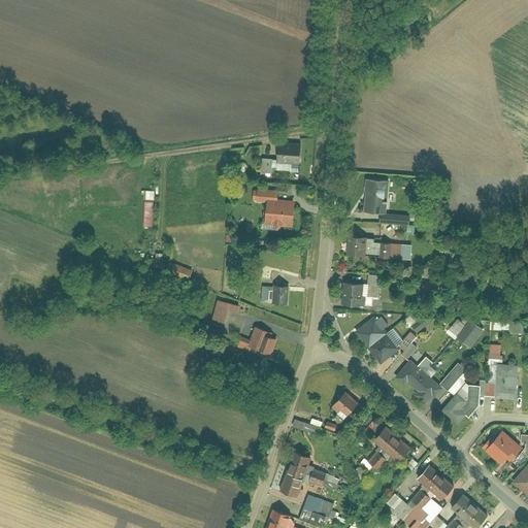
[(304,146),(278,144),(276,163),(303,165),(304,146)]
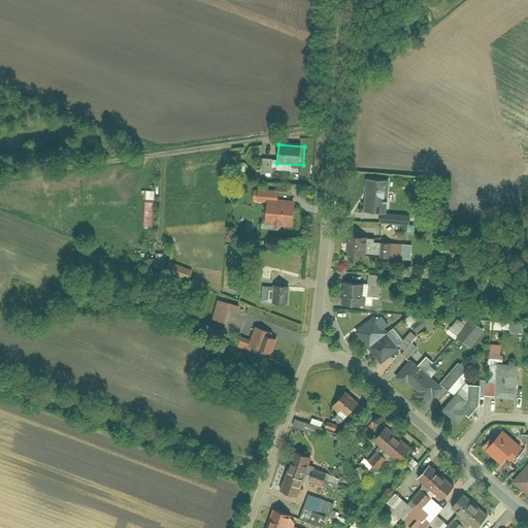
[(262,159),(261,173),(274,174),(275,160),(262,159)]
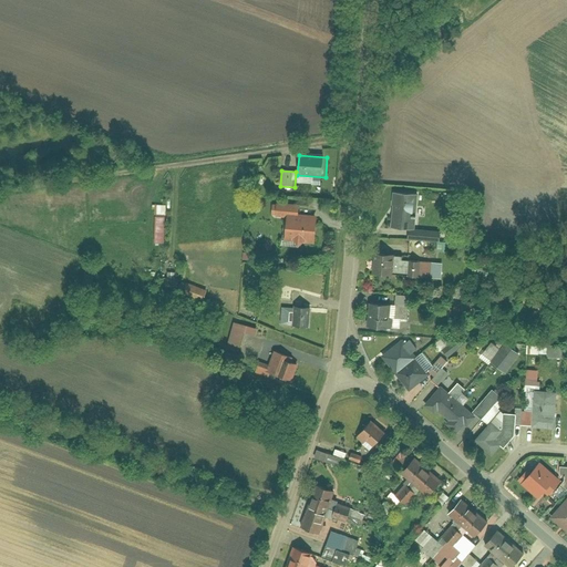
[(420,195),(394,193),(392,227),(410,229),(409,240),(432,243),(433,230),(416,229),(420,195)]
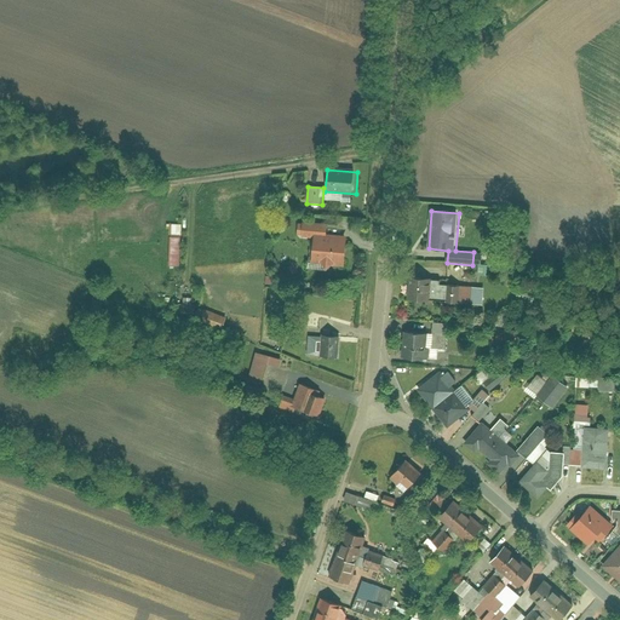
[(331,225),(297,223),(297,236),(316,237),(315,262),(348,264),(349,236),(329,235),(331,225)]
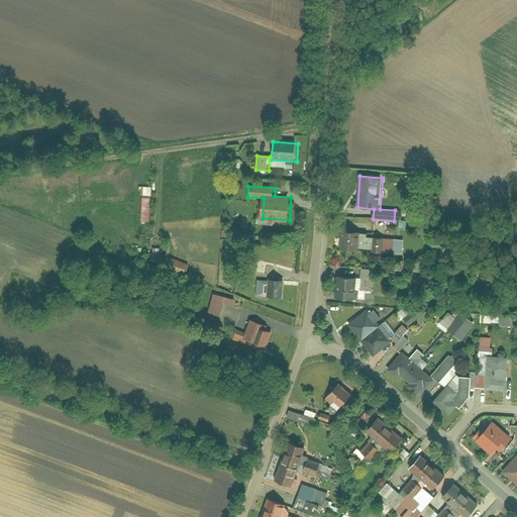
[(143,187),(142,197),(151,197),(151,188),(143,187)]
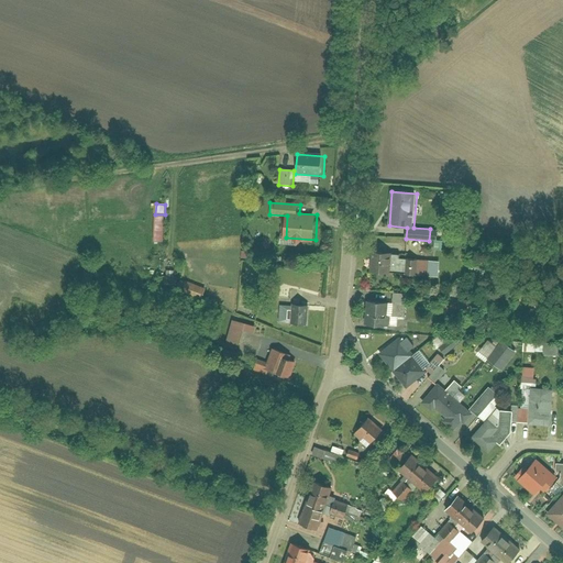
[(153,217),(154,242),(165,242),(164,216),(153,217)]
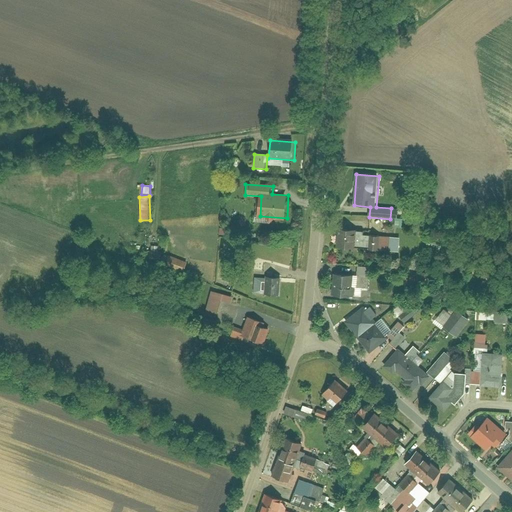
[(395,216),(394,228),(404,229),(406,218),(395,216)]
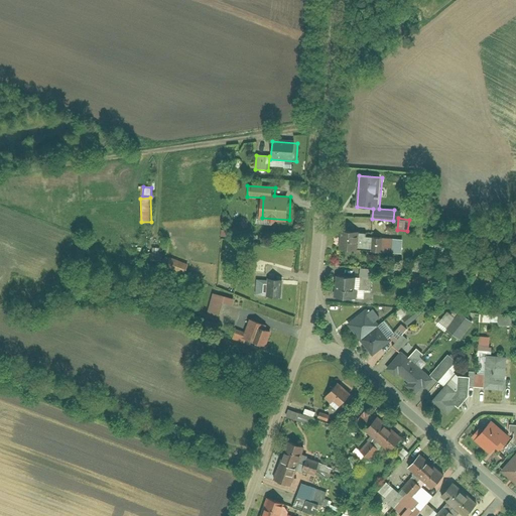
[(221,229),(220,236),(230,237),(231,230),(221,229)]
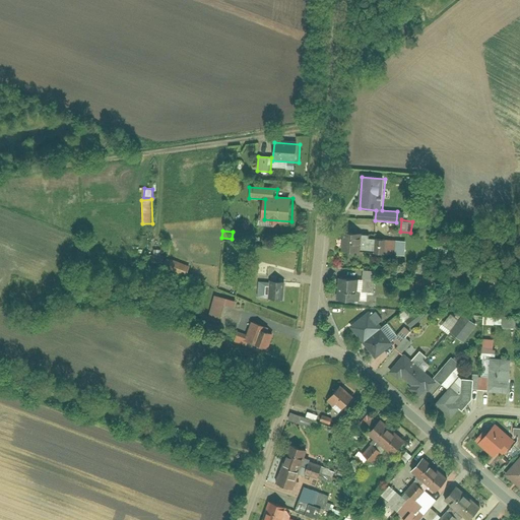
[(343,234),(342,251),(394,253),(395,236),(343,234)]
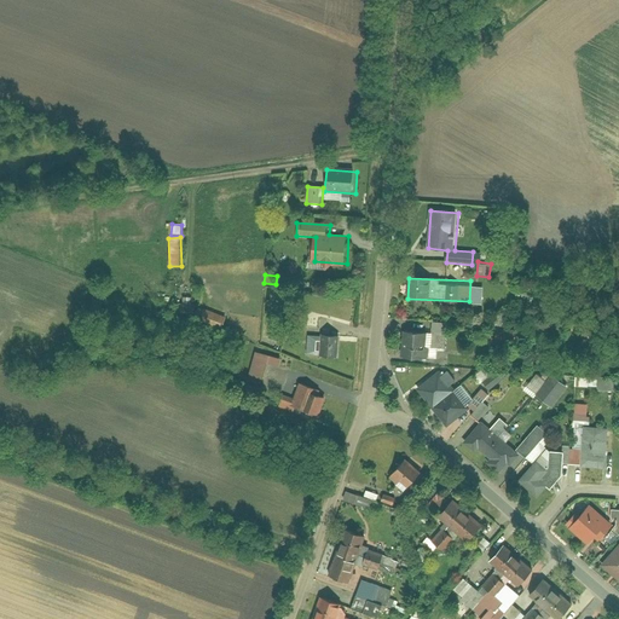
[(226,319),(206,313),(203,323),(224,329),(226,319)]
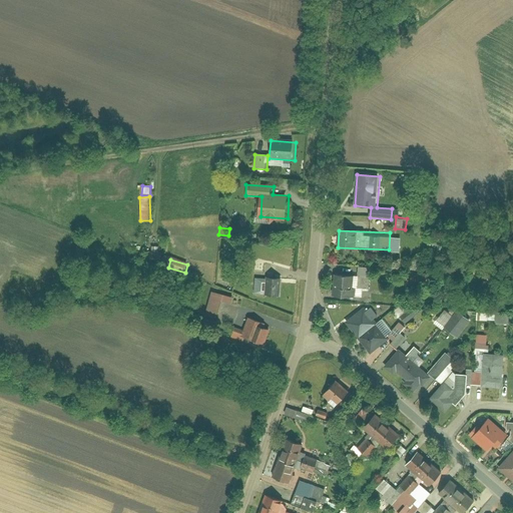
[(335,275),(333,294),(369,298),(372,270),(357,269),(356,277),(335,275)]
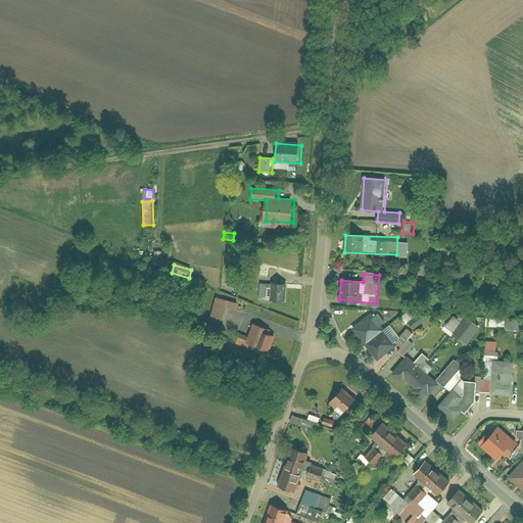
[(232,282),(231,289),(239,290),(240,284),(232,282)]
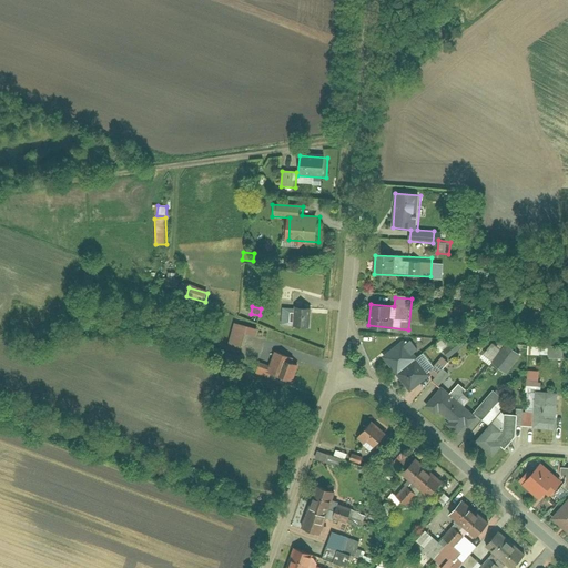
[(296,306),(295,327),(313,327),(314,306),(296,306)]
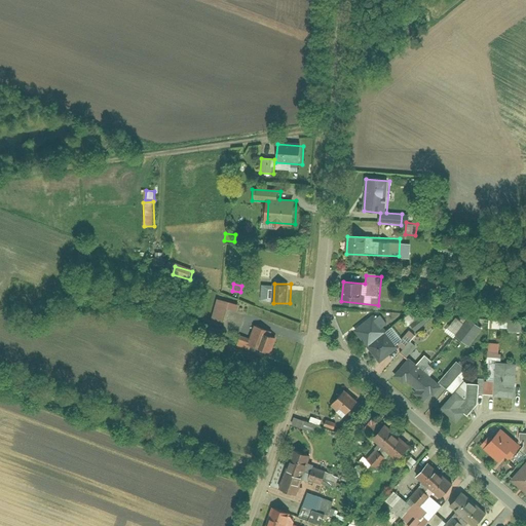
[(240,307),(218,300),(213,317),(225,322),(228,311),(237,314),(240,307)]
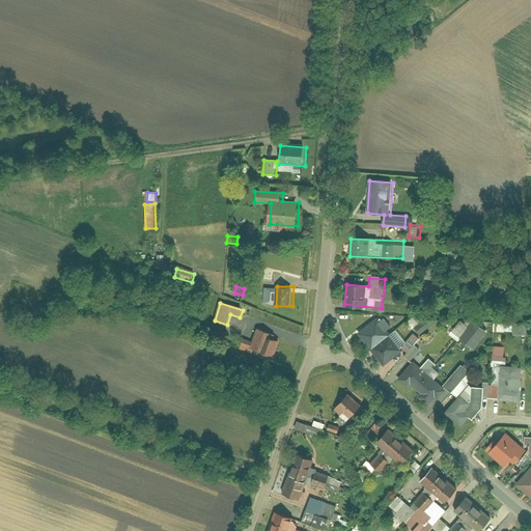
[(424,319),(415,329),(421,334),(429,326),(424,319)]
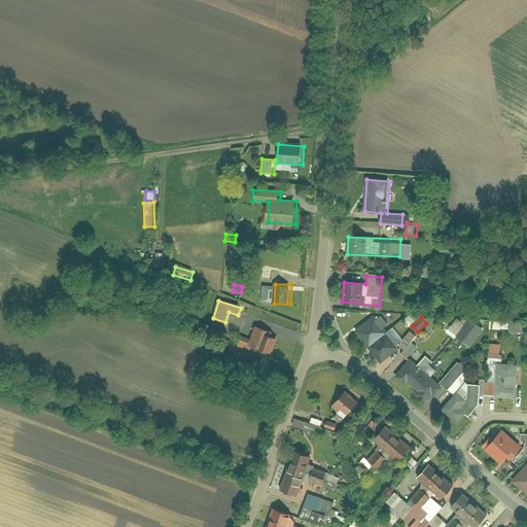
[(355,334),(380,362),(398,348),(375,318),(355,334)]
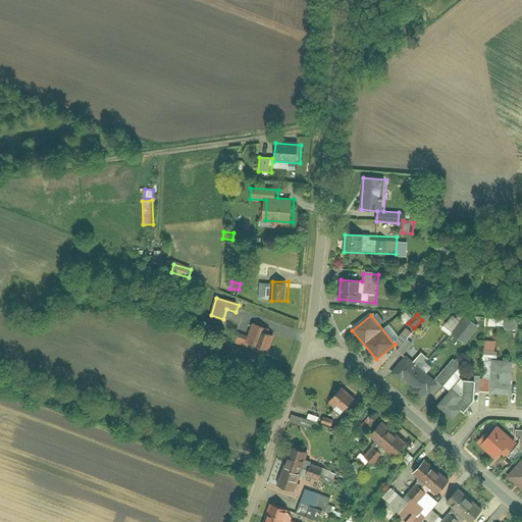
[(452,317),(442,327),(450,334),(459,324),(452,317)]
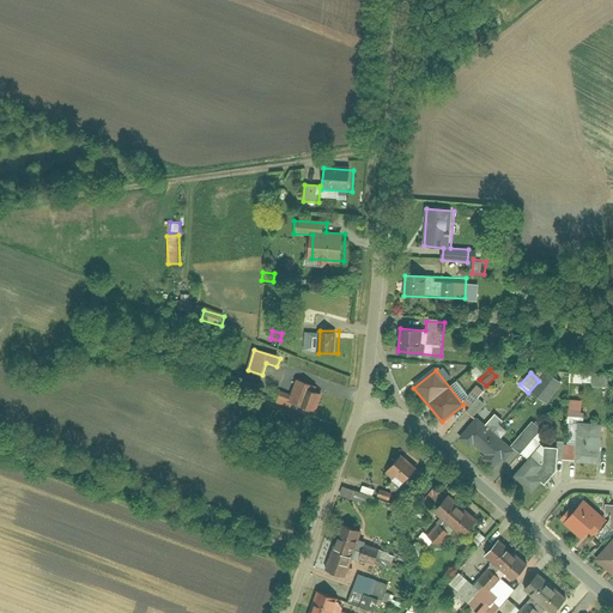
[(547,374),(528,394),(544,407),(562,387),(547,374)]
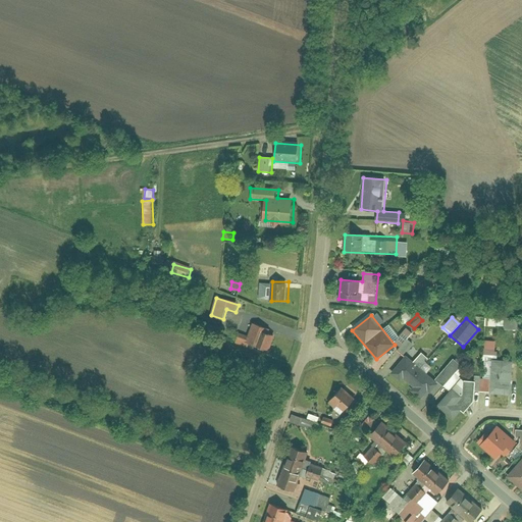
[(505,319),(505,330),(520,330),(520,320),(505,319)]
